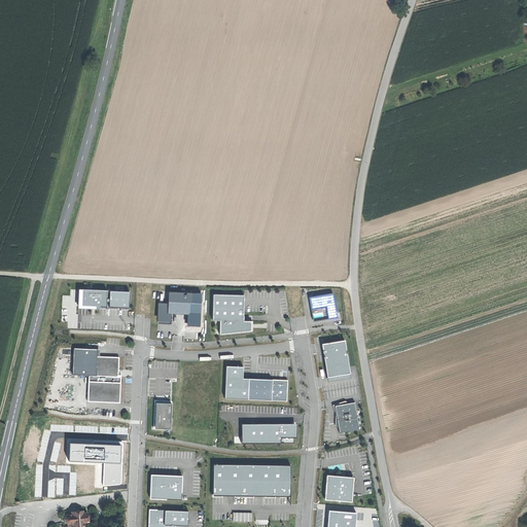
[(107,290),(78,288),(78,306),(93,306),(95,306),(95,309),(98,309),(100,309),(100,307),(106,307),(106,301),(106,297),(107,290)]
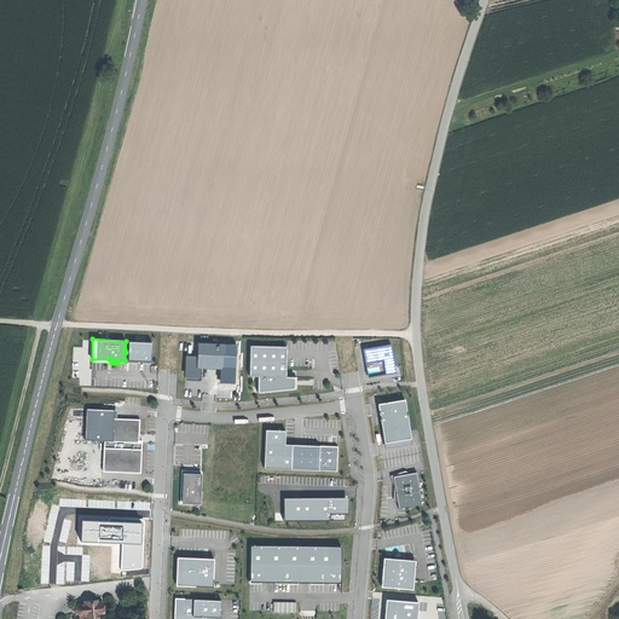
[(152,342),(131,341),(131,351),(129,353),(129,360),(152,360),(152,342)]
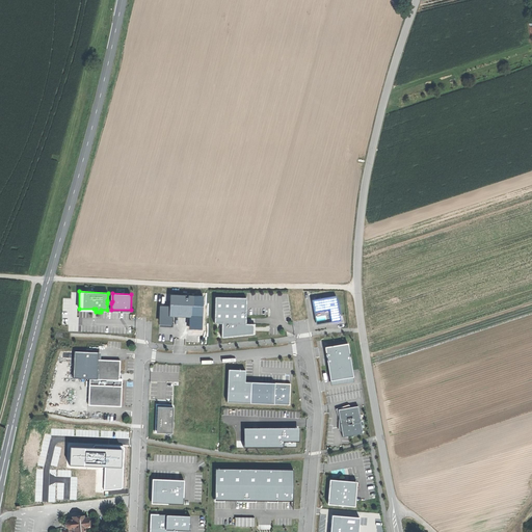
[(160,322),(170,323),(170,314),(173,314),(178,315),(190,315),(191,295),(171,294),(171,308),(160,307),(160,322)]
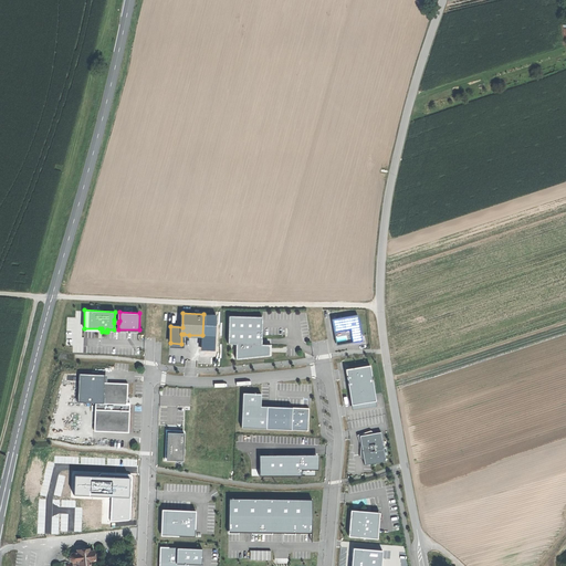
[(262,316),(229,315),(228,343),(236,344),(236,359),(251,357),(270,355),(270,352),(270,345),(271,345),(261,344),(262,316)]
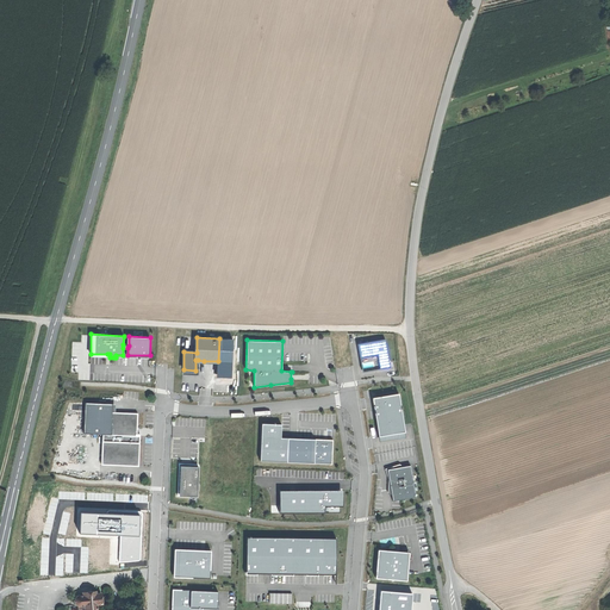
[(379,355),(381,368),(390,367),(390,361),(385,340),(366,343),(358,344),(360,358),(372,356),(379,355)]
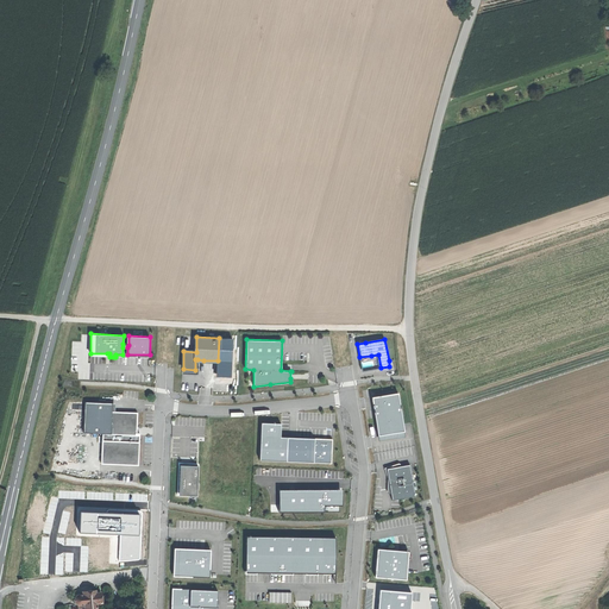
[(195,370),(183,369),(183,374),(196,375),(198,359),(195,359),(195,370)]
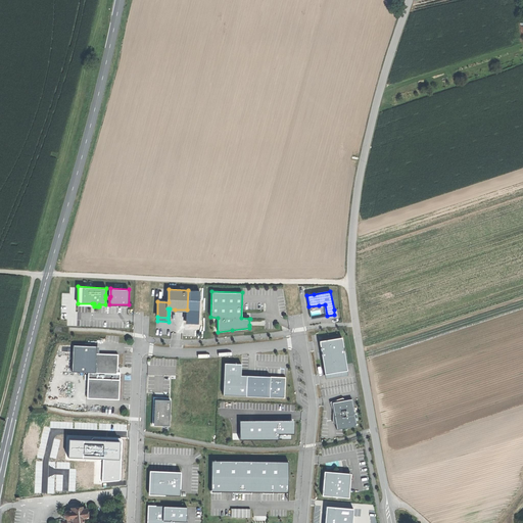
[(322,358),(325,374),(347,371),(342,337),(319,341),(322,358)]
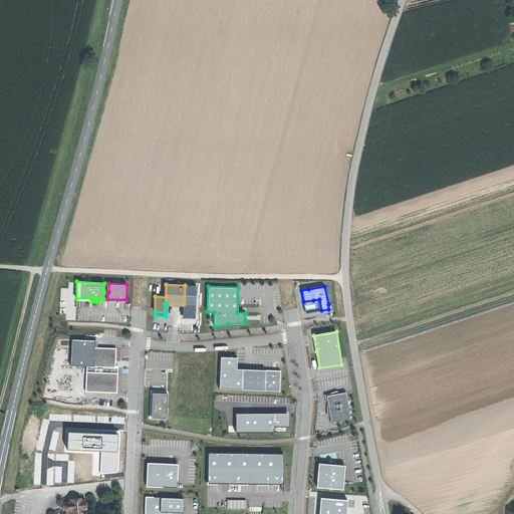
[(94,340),(71,339),(70,365),(86,365),(85,392),(116,393),(117,365),(115,365),(115,360),(115,359),(116,348),(94,347),(94,340)]
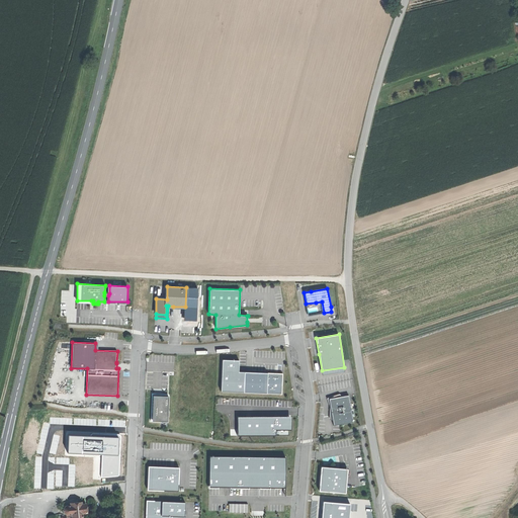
[(244,392),(245,371),(239,371),(240,364),(240,360),(224,359),(222,391),(244,392)]
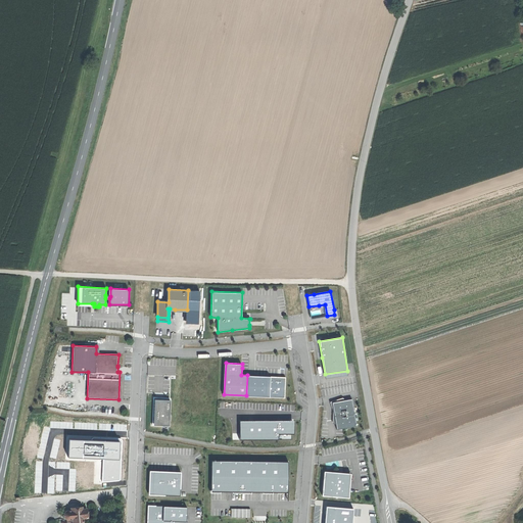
[(267,376),(247,375),(246,395),(284,397),(285,377),(267,376)]
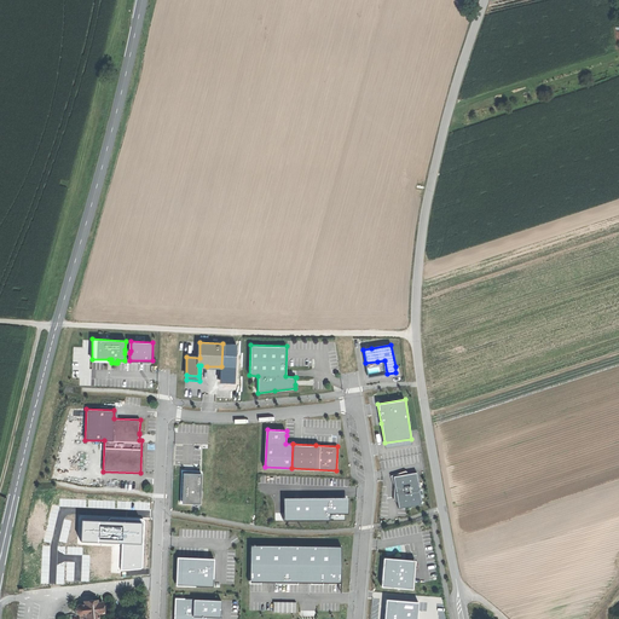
[(183,473),(201,473),(201,470),(181,470),(180,503),(181,503),(183,481),(183,473)]
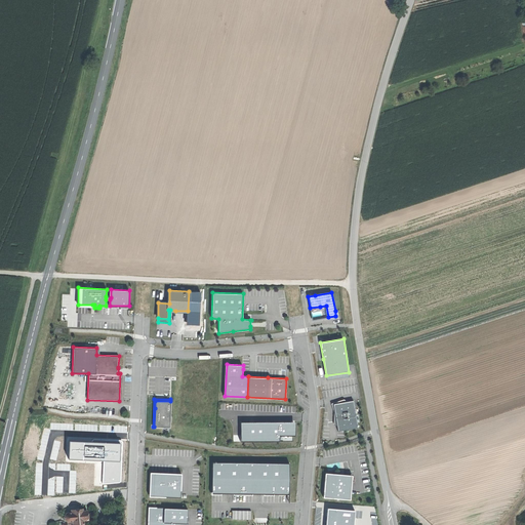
[(353,400),(333,404),(335,416),(338,431),(358,428),(353,400)]
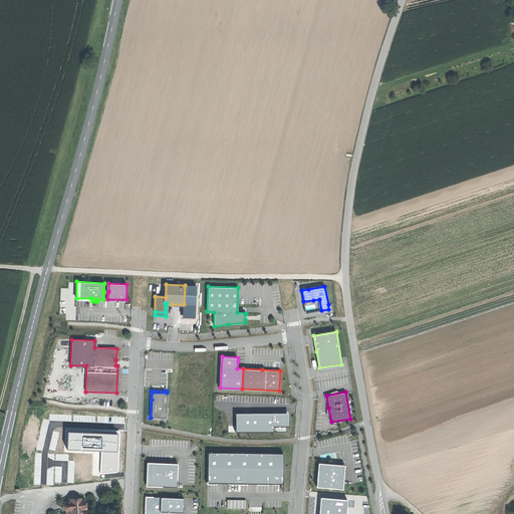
[(167,393),(152,393),(152,400),(151,418),(166,418),(167,413),(167,410),(167,409),(167,393)]
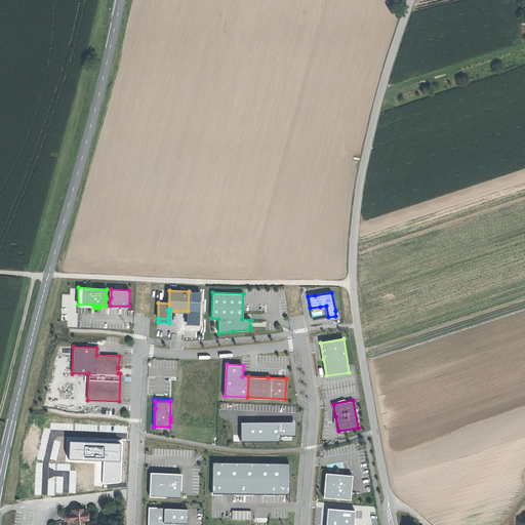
[(295,421),(241,423),(242,442),(294,441),(295,432),(295,421)]
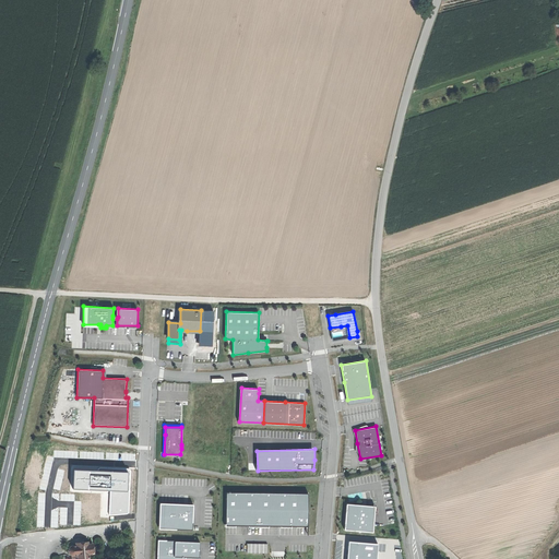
[(100,468),(98,470),(73,470),(72,488),(110,489),(109,515),(127,513),(129,511),(130,470),(128,468),(100,468)]
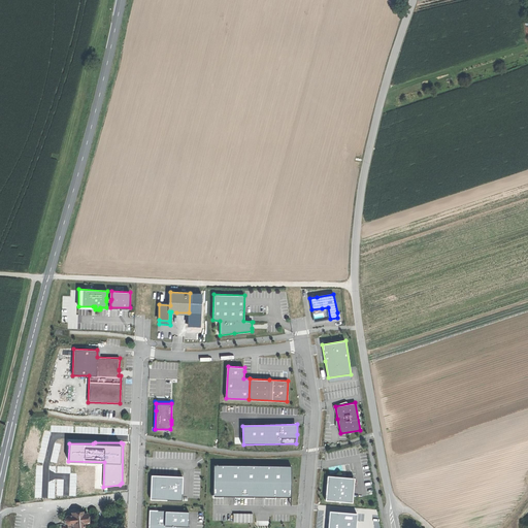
[(291,466),(213,465),(213,496),(290,497),(290,482),(291,466)]
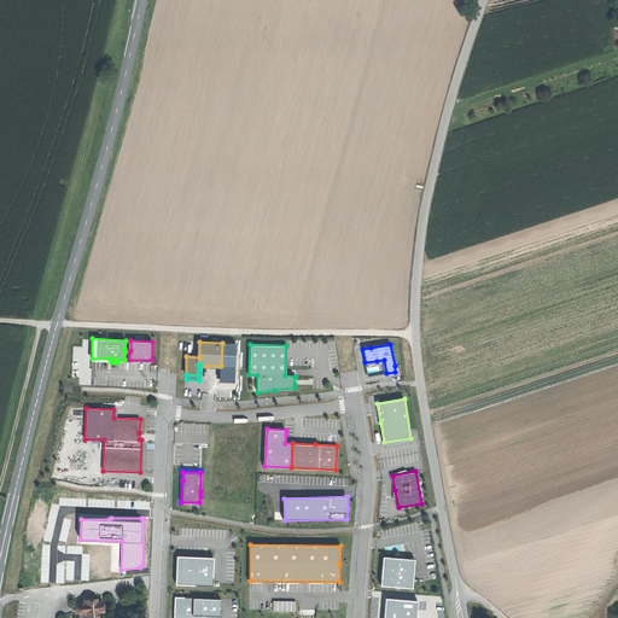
[(175,584),(194,586),(180,584),(181,565),(181,557),(193,557),(176,555),(175,584)]
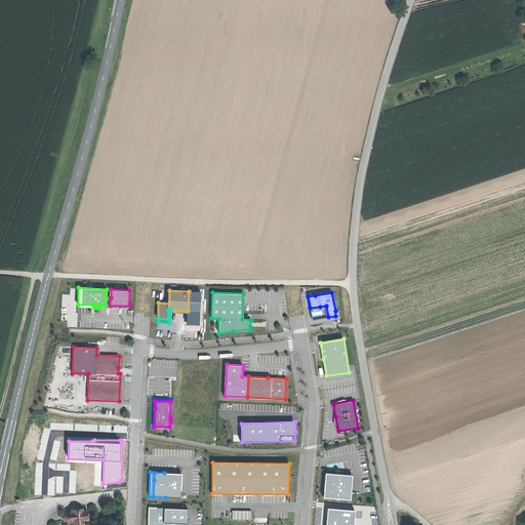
[(165,497),(180,497),(180,492),(182,474),(164,473),(154,473),(154,480),(153,496),(165,497)]
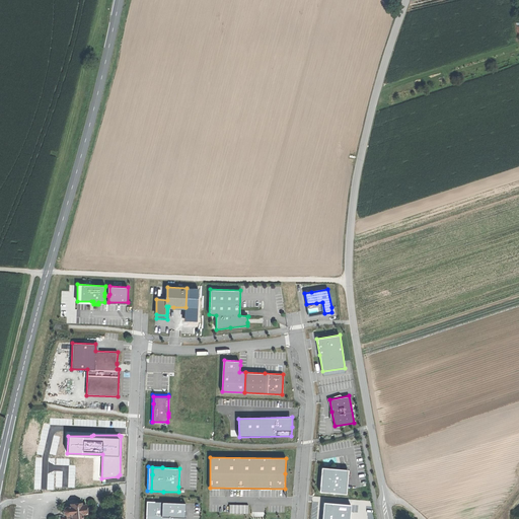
[(348,471),(321,469),(320,478),(319,492),(346,494),(348,471)]
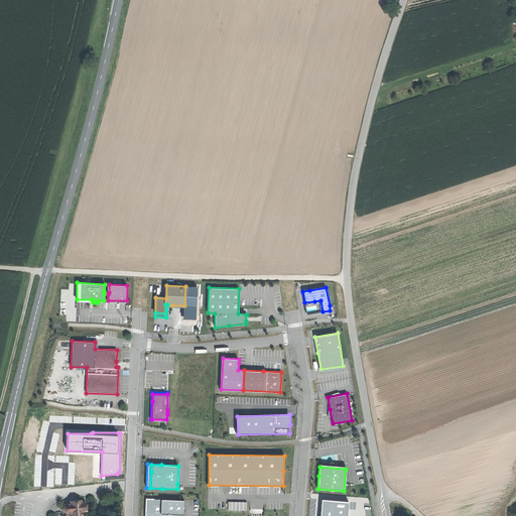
[(183,515),(184,500),(153,499),(146,498),(145,515),(183,515)]
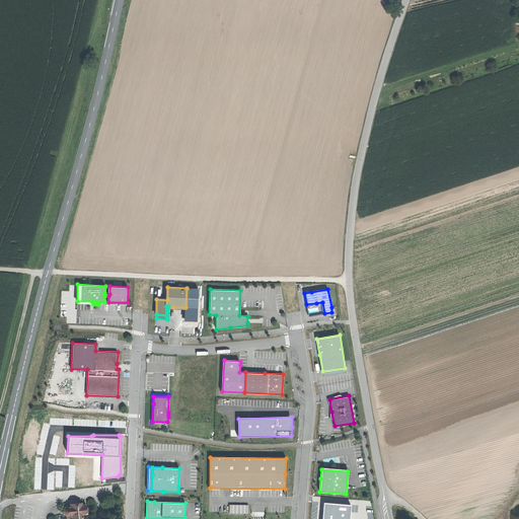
[(71,516),(74,516),(74,518),(72,518),(83,518),(83,515),(87,514),(86,505),(83,505),(80,506),(79,503),(72,504),(72,506),(69,507),(67,508),(66,510),(66,511),(66,513),(67,514),(68,515),(70,516),(71,516)]
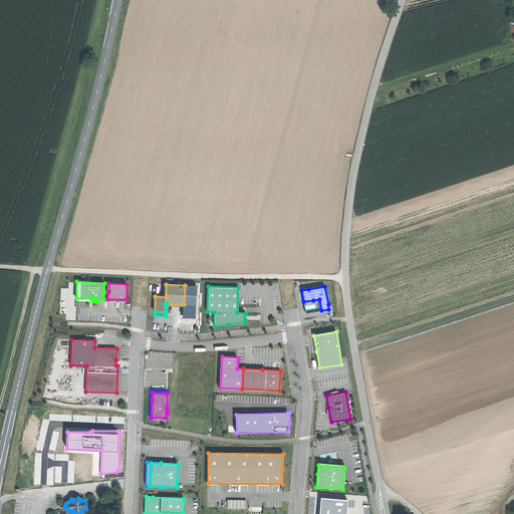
[(246,499),(227,499),(227,507),(227,508),(245,508),(246,499)]
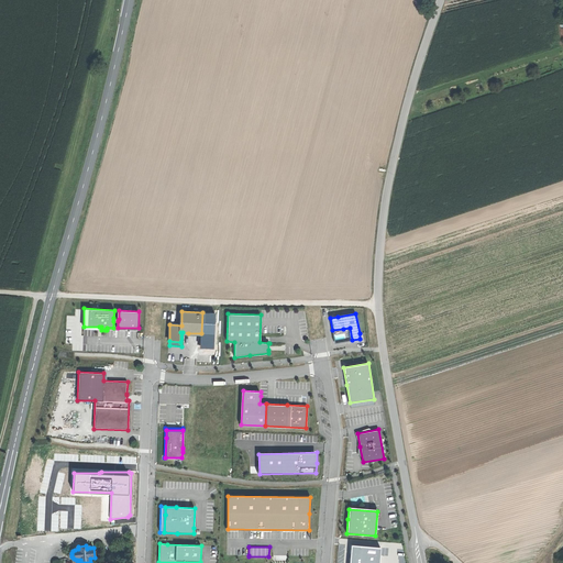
[(379,562),(381,549),(353,547),(351,562),(379,562)]
